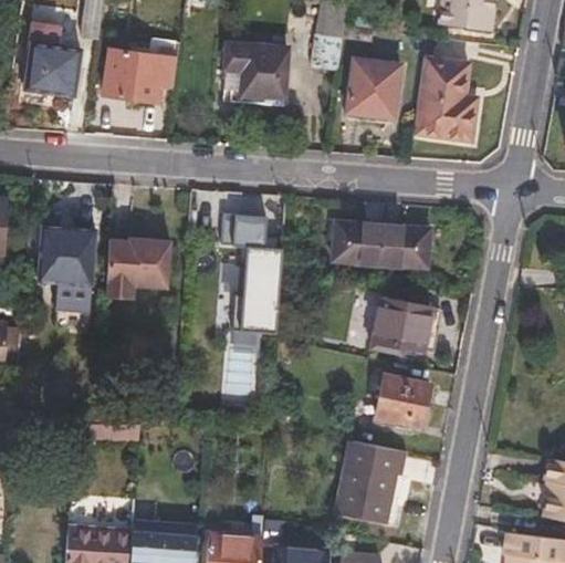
[(83,0),(79,35),(97,39),(103,0),(83,0)]
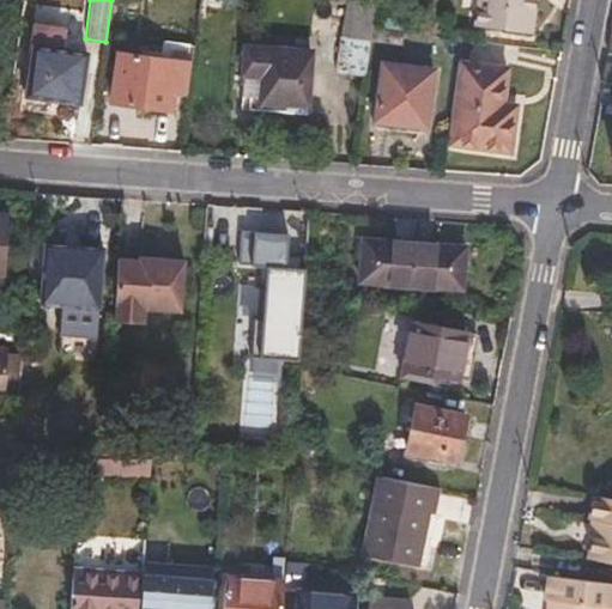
[(340,38),(370,44),(371,30),(376,0),(317,0),(317,4),(346,6),(340,38)]
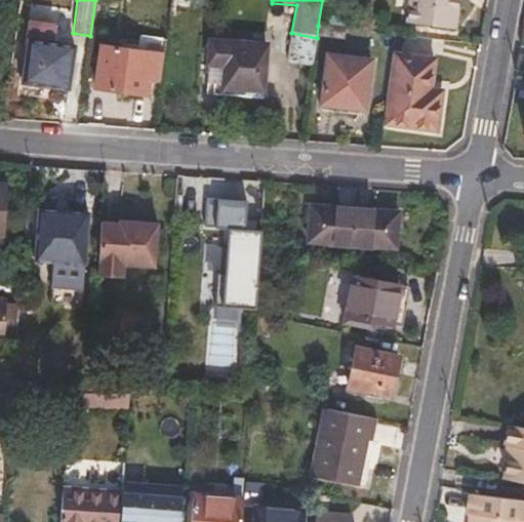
[(409,0),(407,23),(455,29),(459,0),(409,0)]
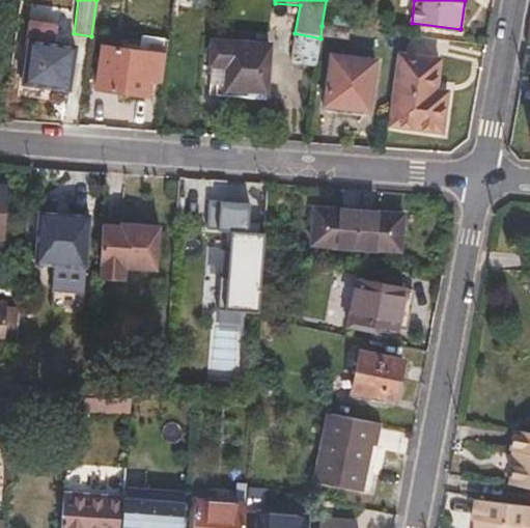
[(55,27),(28,23),(19,83),(67,89),(74,48),(52,44),(55,27)]
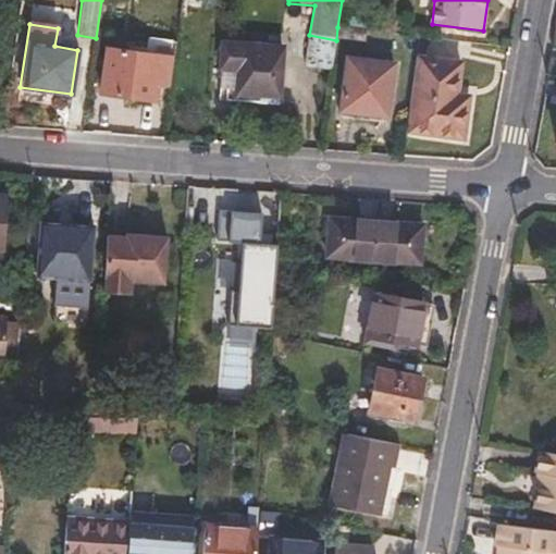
[(176,53),(178,40),(150,38),(149,51),(176,53)]
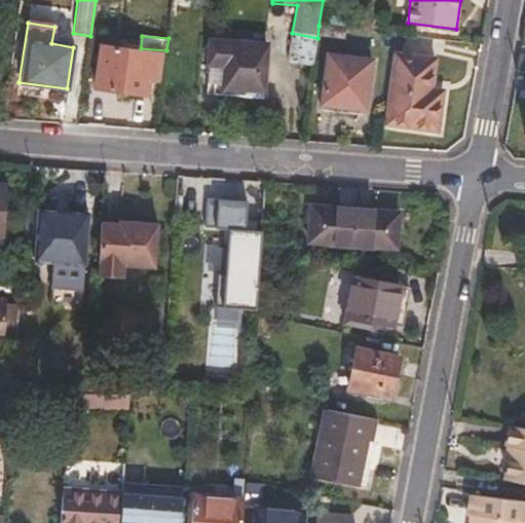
[(266,47),(211,42),(207,96),(262,100),(266,47)]
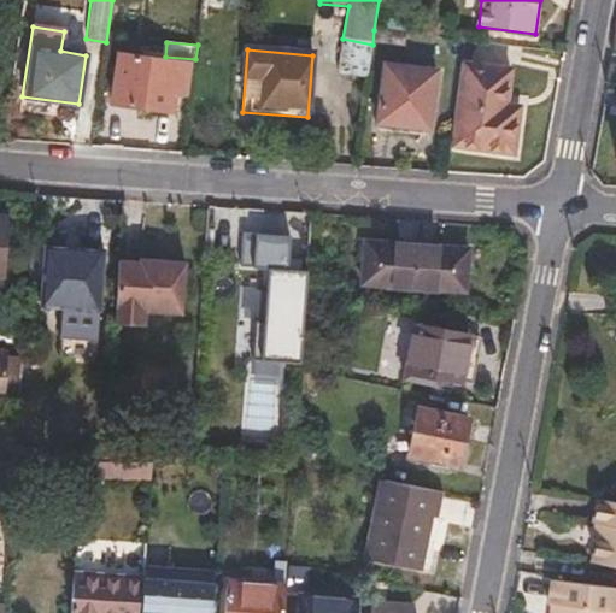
[(176,64),(118,56),(111,104),(169,112),(176,64)]
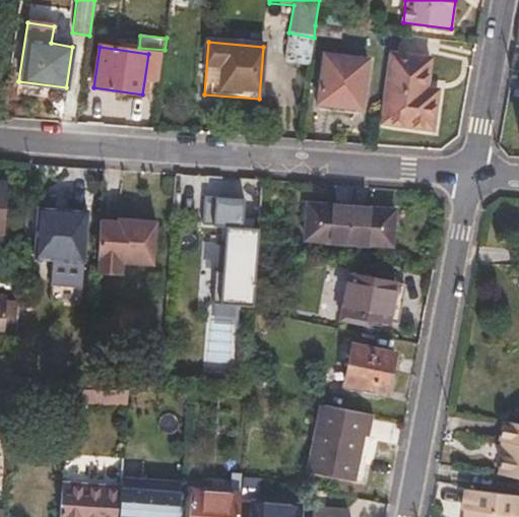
[(389,53),(378,124),(433,131),(438,91),(428,89),(433,60),(389,53)]
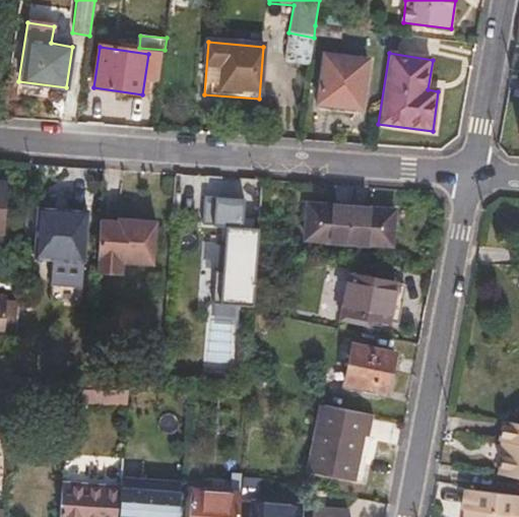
[(368,62),(325,55),(317,109),(359,116),(368,62)]
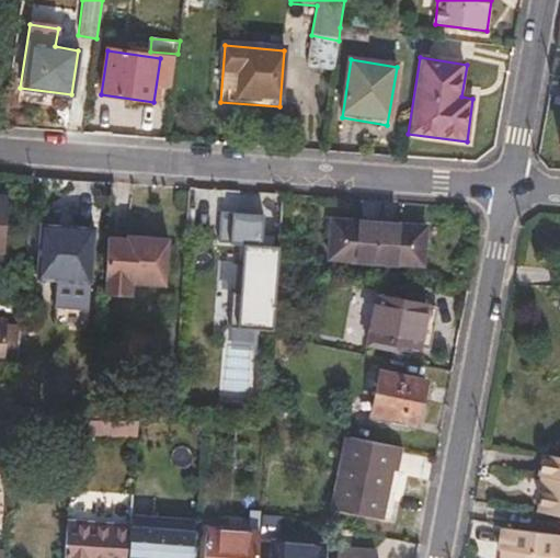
[(226,212),(241,212),(242,192),(227,191),(226,212)]
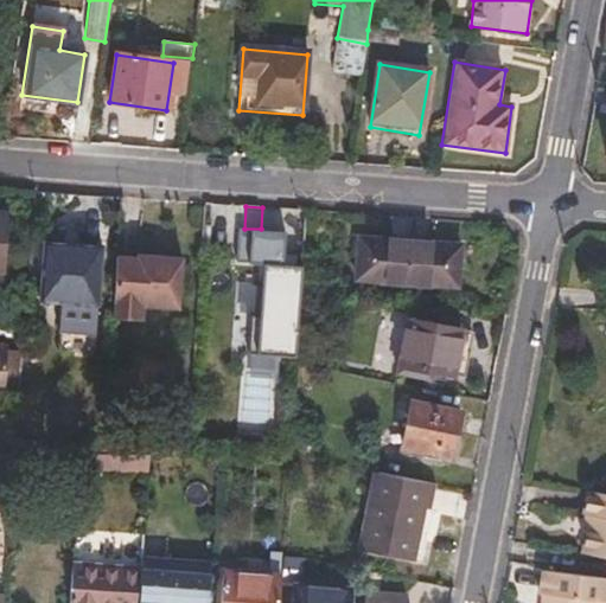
[(289,232),(241,230),(240,262),(287,264),(289,232)]
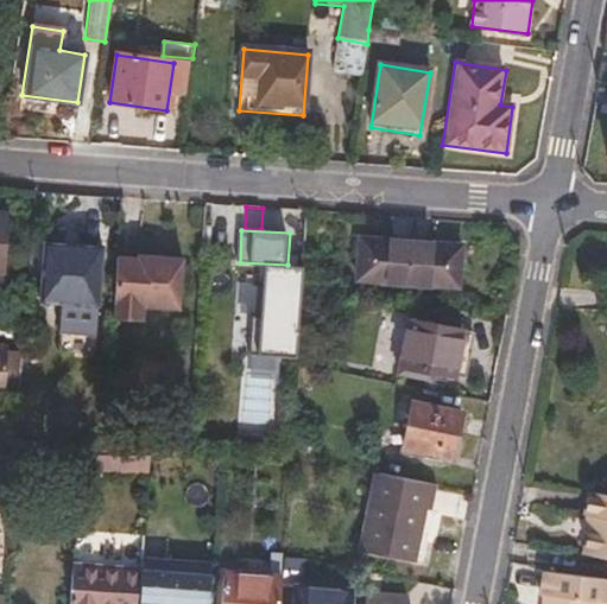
[(102,242),(44,237),(40,297),(99,302),(102,242)]
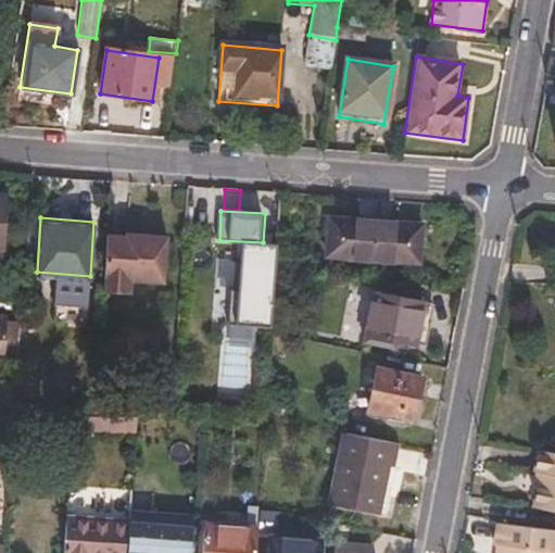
[(423,227),(331,220),(328,258),(419,265),(423,227)]
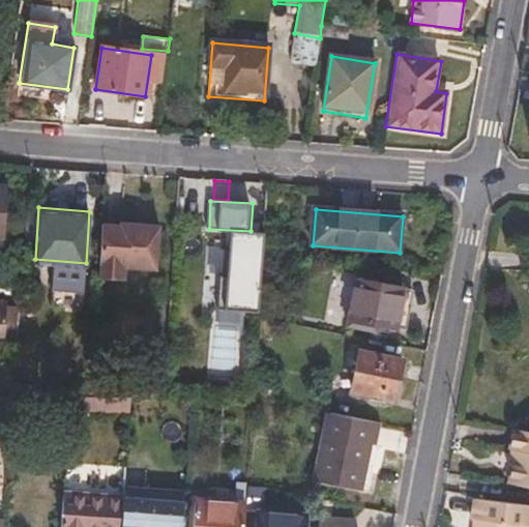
[(129,270),(163,272),(165,224),(104,222),(101,280),(129,281),(129,270)]
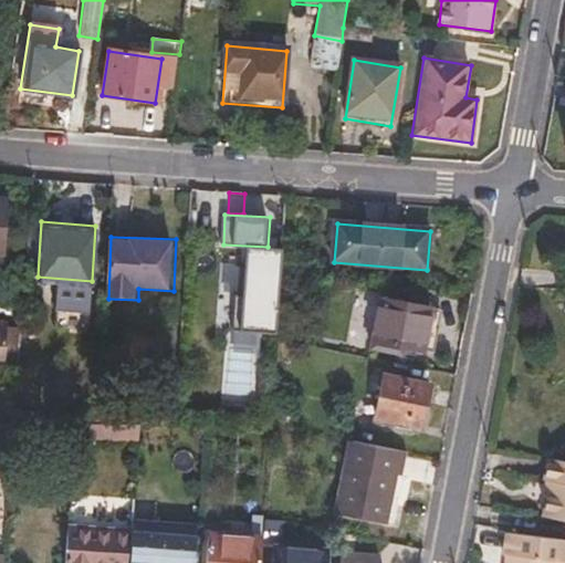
[(259,250),(200,246),(197,292),(255,296),(259,250)]
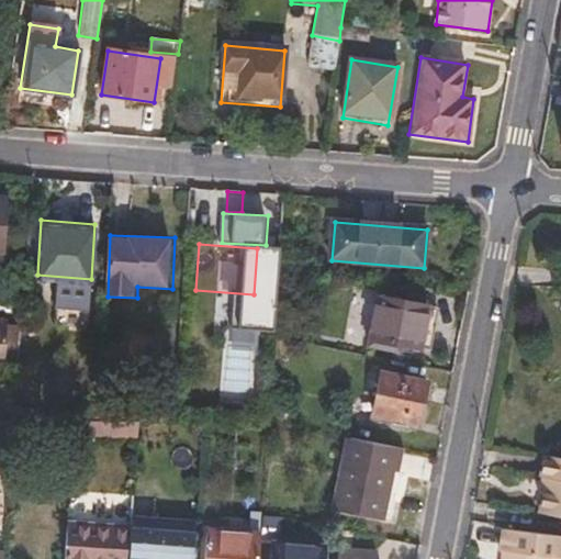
[(261,314),(277,315),(279,278),(280,271),(264,270),(261,314)]
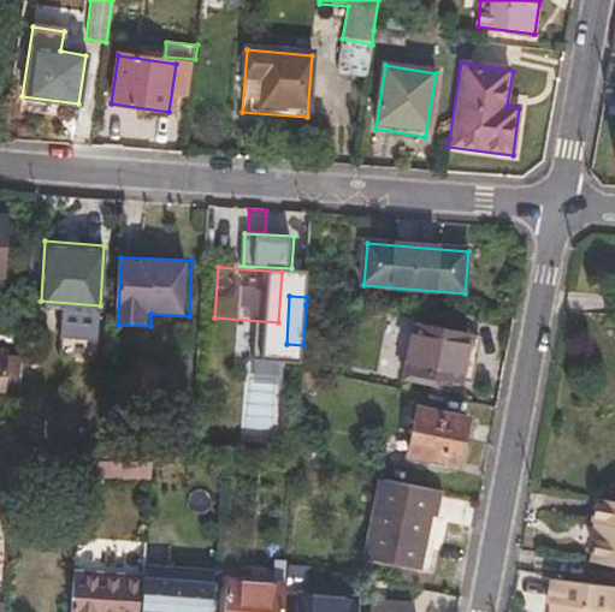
[(448,379),(463,382),(472,339),(417,326),(406,380),(445,388),(448,379)]
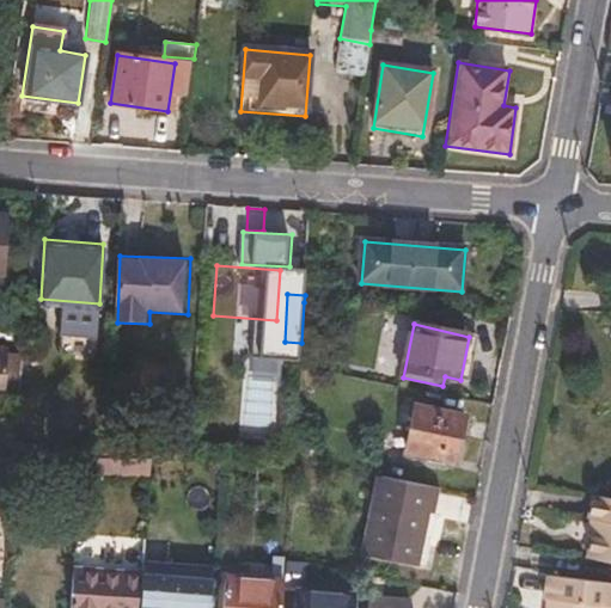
[(469,337),(460,380),(469,382),(478,338),(469,337)]
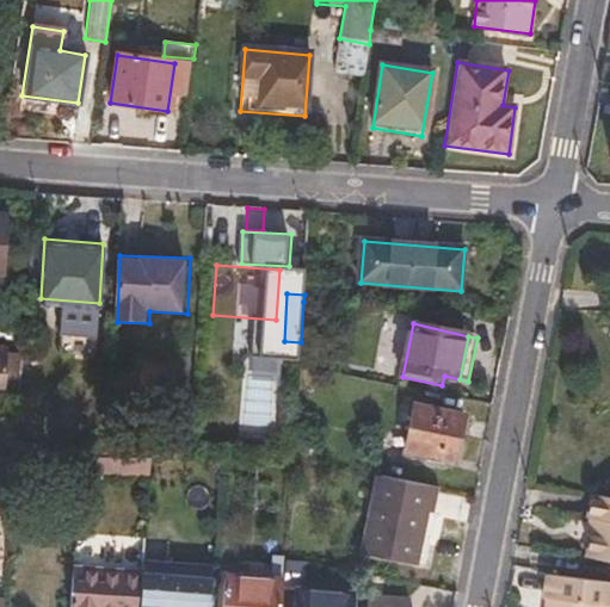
[(466,417),(414,407),(406,450),(456,460),(466,417)]
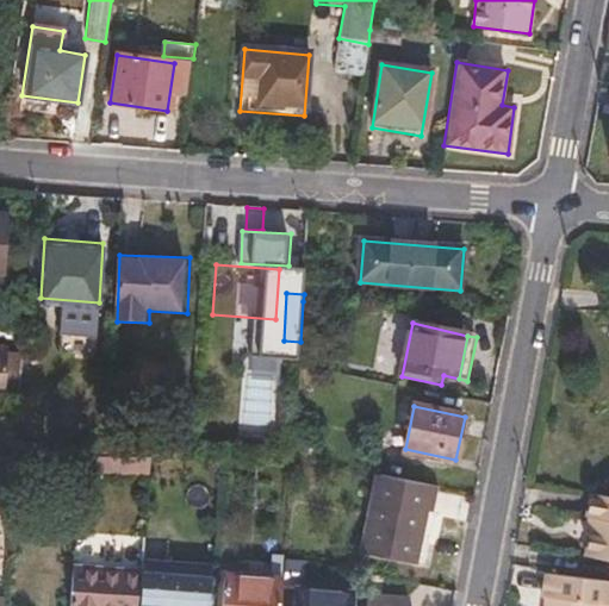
[(150,472),(150,457),(104,457),(87,457),(81,457),(80,472),(150,472)]
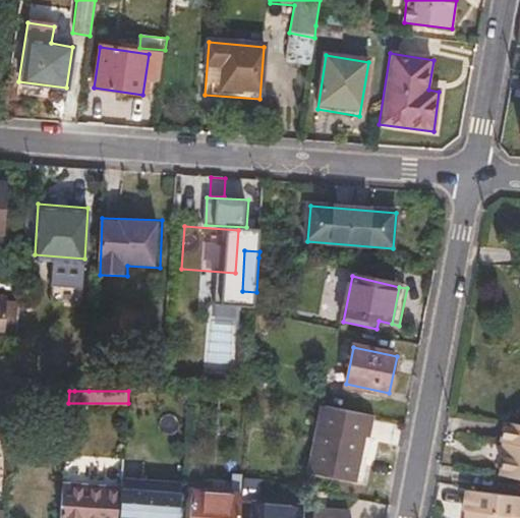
[(365,413),(326,406),(313,470),(353,477),(361,436),(365,413)]
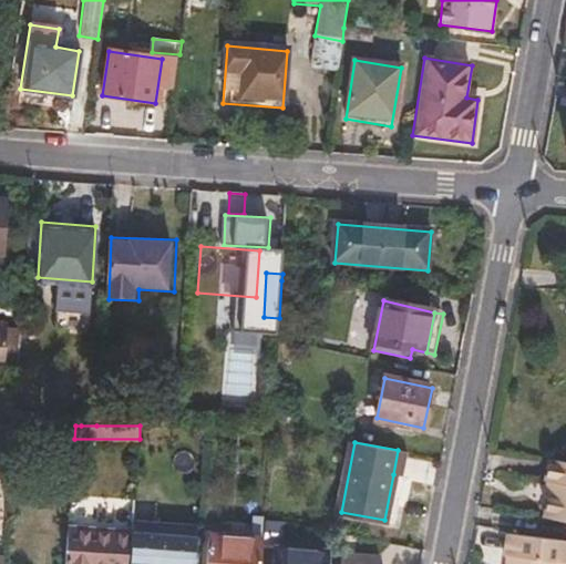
[(398,450),(393,474),(402,477),(407,452),(398,450)]
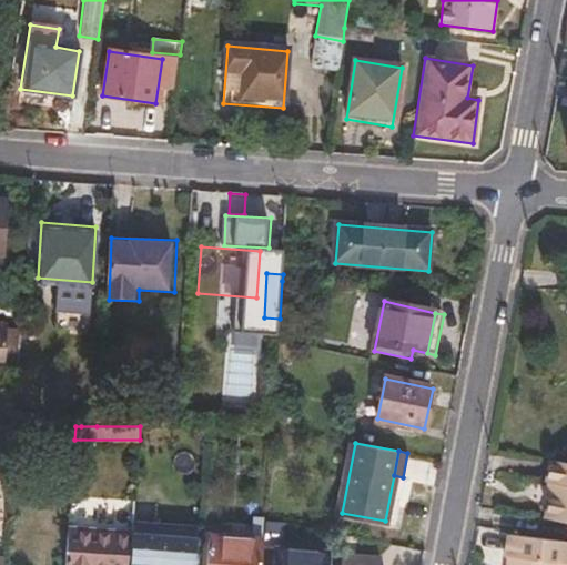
[(552,488),(546,520),(566,523),(566,465),(552,463),(547,487),(552,488)]
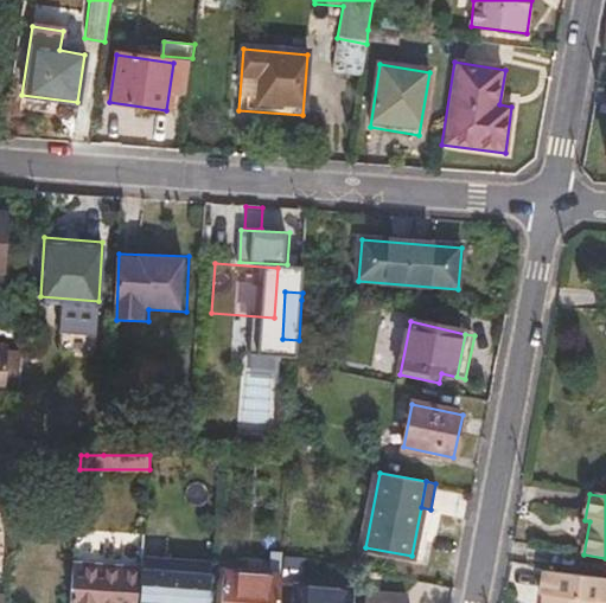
[(214,568),(215,559),(142,555),(142,563),(214,568)]
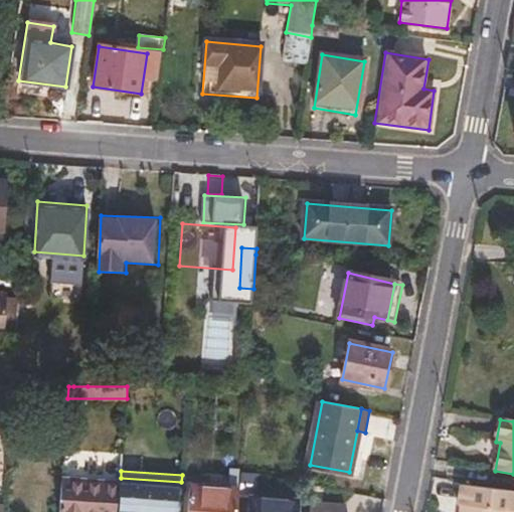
[(260,475),(240,471),(239,490),(238,501),(251,502),(250,511),(297,511),(298,502),(258,500),(260,475)]
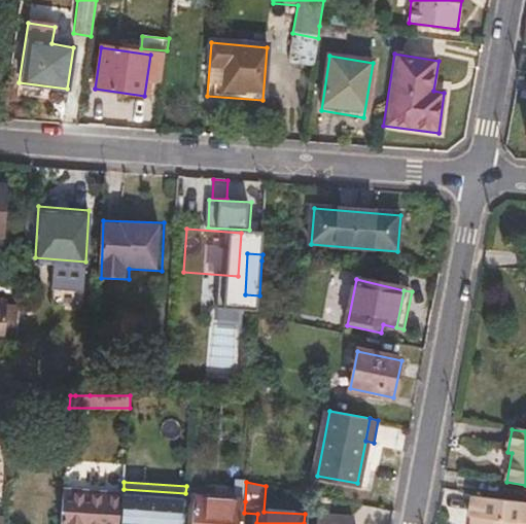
[(183,523),(185,493),(124,489),(124,495),(120,523),(183,523)]
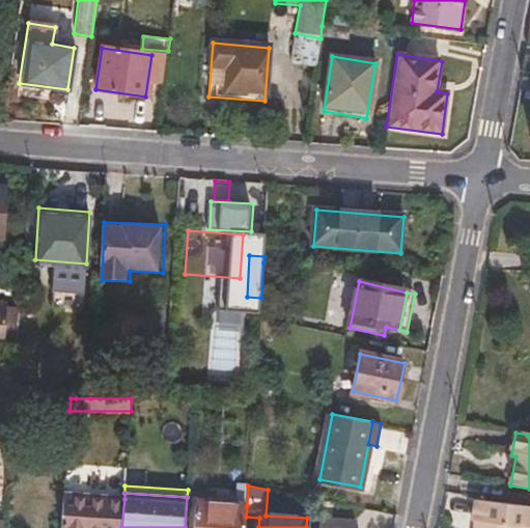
[(121,527),(124,499),(63,495),(60,527),(121,527)]
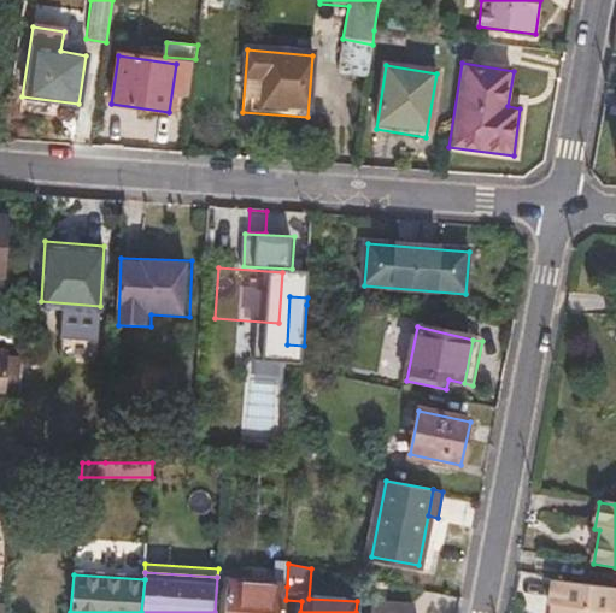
[(285,612),(286,600),(287,587),(230,583),(227,612),(285,612)]
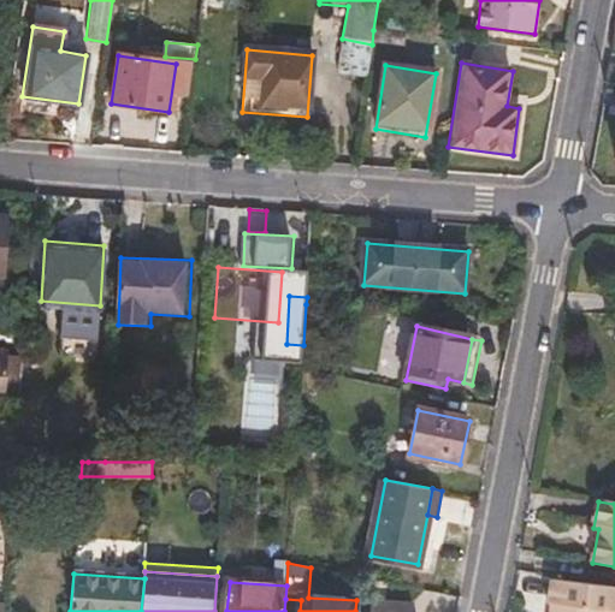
[(614,593),(551,583),(548,605),(557,607),(556,611),(614,611),(614,593)]
